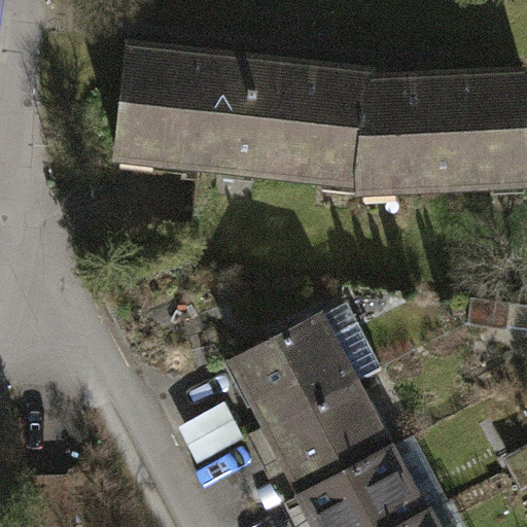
[(363,64),(128,39),(113,161),(353,188),(363,64)]
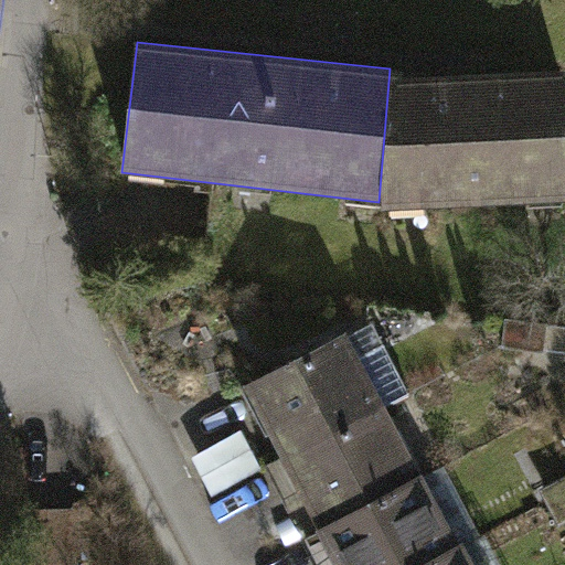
[(556,202),(553,67),(390,68),(379,202),(556,202)]
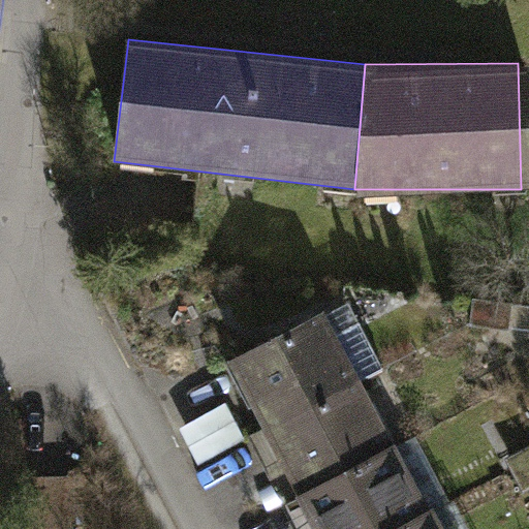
[(323,317),(228,370),(262,432),(359,379),(323,317)]
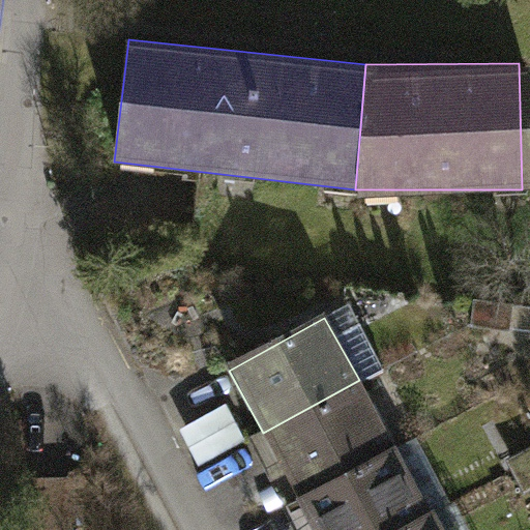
[(359,380),(263,433),(299,497),(394,444),(359,380)]
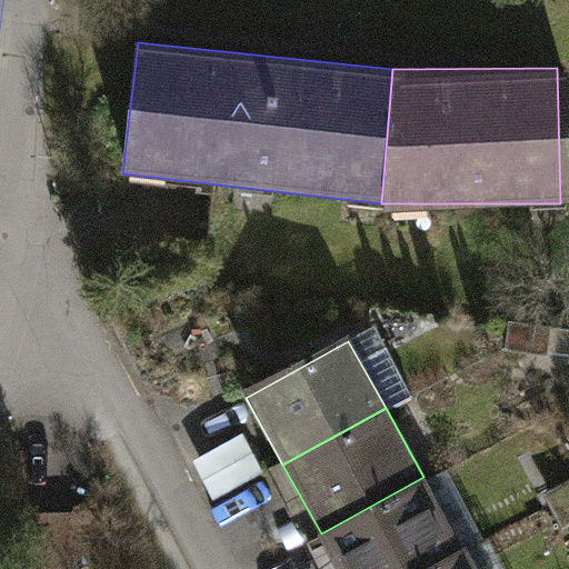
[(423,477),(321,533),(340,568),(425,568),(463,548),(423,477)]
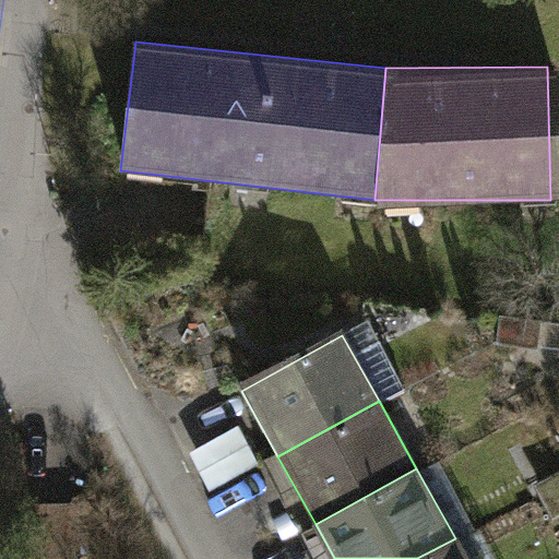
[(78,558),(81,508),(14,504),(11,558),(78,558)]
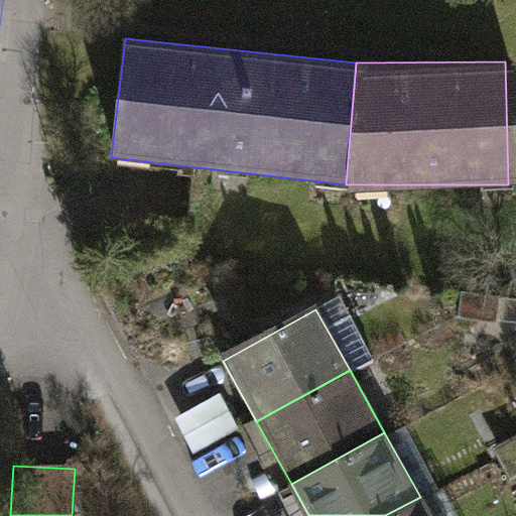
[(430,515),(420,497),(385,515),(430,515)]
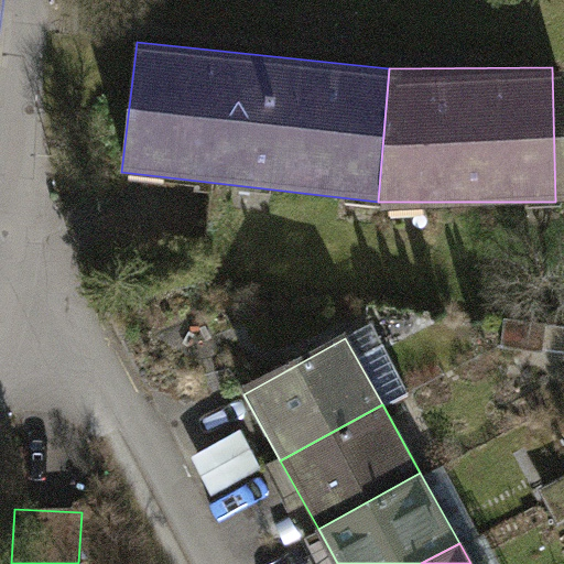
All buildings are outlined.
